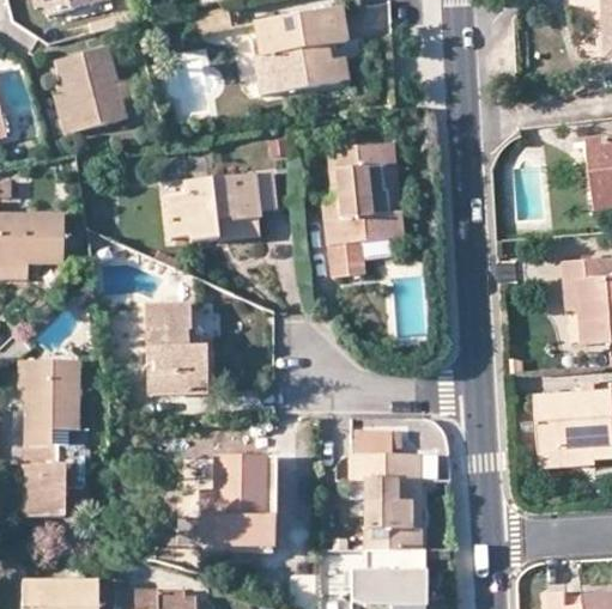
[(43,0),(46,6),(48,14),(96,2),(95,0),(43,0)]
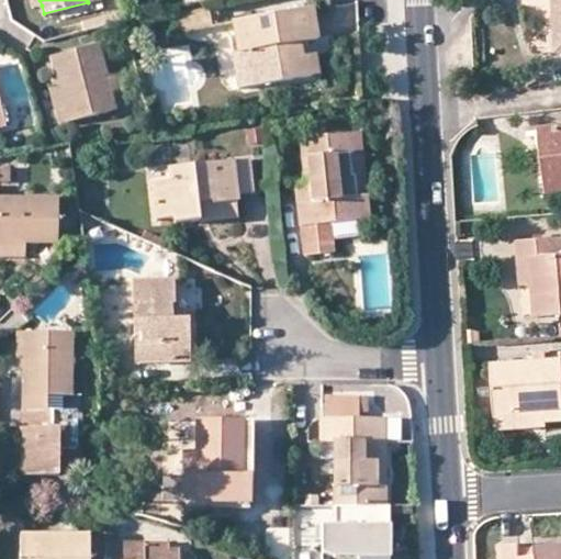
[(210,18),(206,2),(172,8),(175,23),(210,18)]
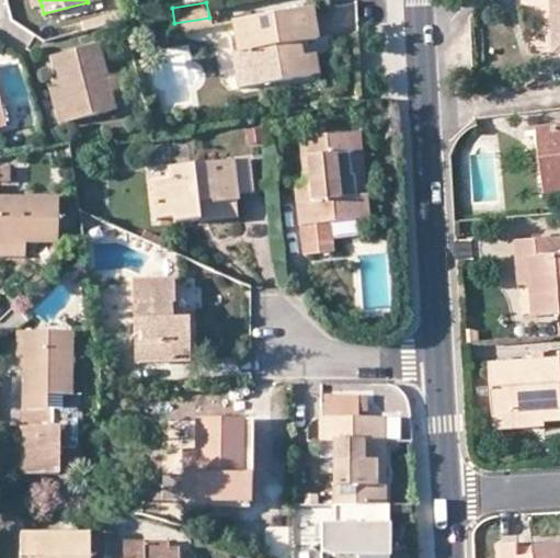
[(250,49),(255,83),(315,73),(310,52),(304,53),(301,40),(308,38),(319,36),(313,7),(231,21),(237,52),(250,49)]
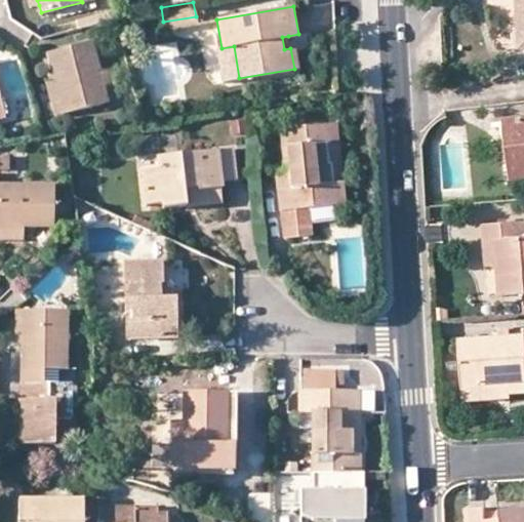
[(290,48),(288,36),(282,37),(284,49),(290,48)]
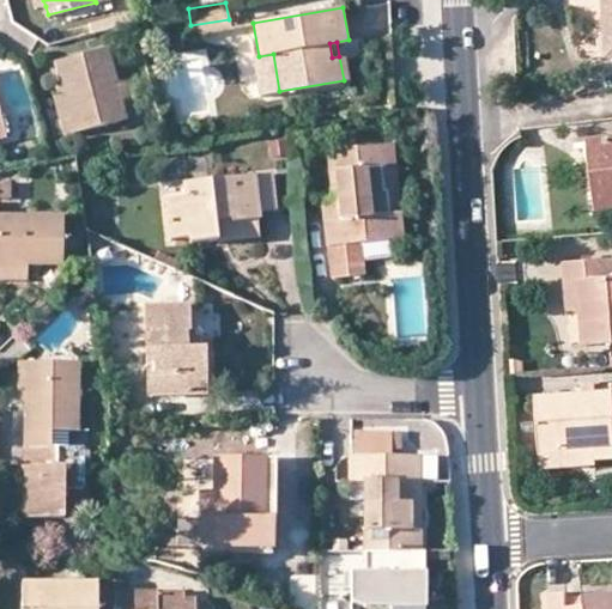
[(65,91),(76,132),(126,119),(107,46),(56,59),(65,91)]
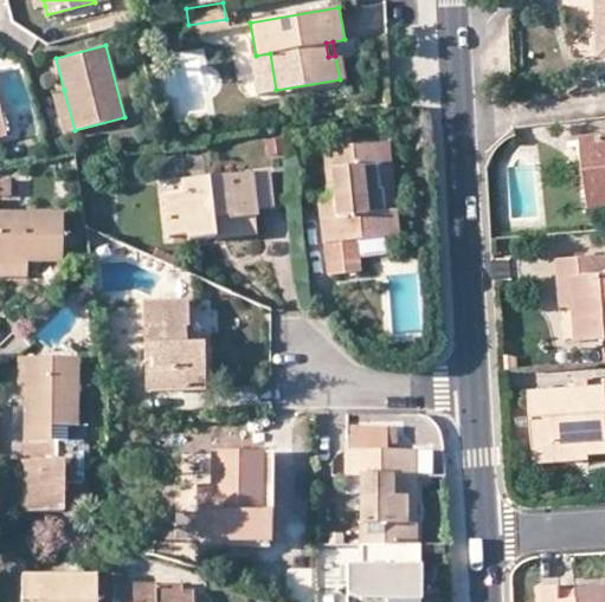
[(263,92),(276,90),(270,53),(256,56),(263,92)]
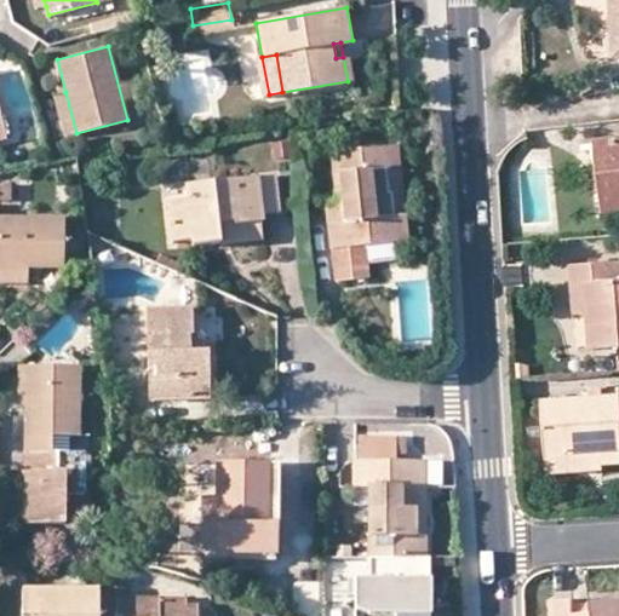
[(354,56),(343,57),(348,81),(357,79),(354,56)]
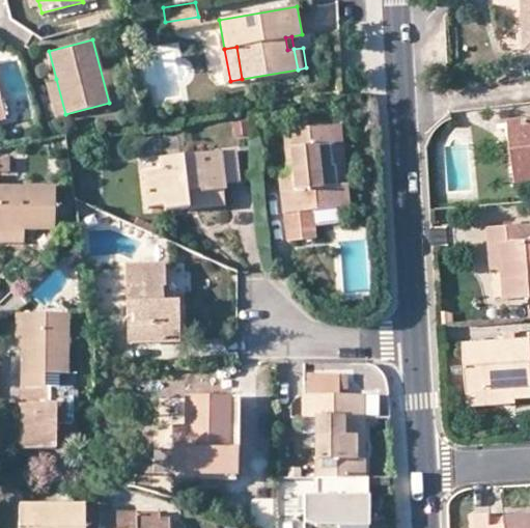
[(58,116),(65,114),(56,79),(49,81),(58,116)]
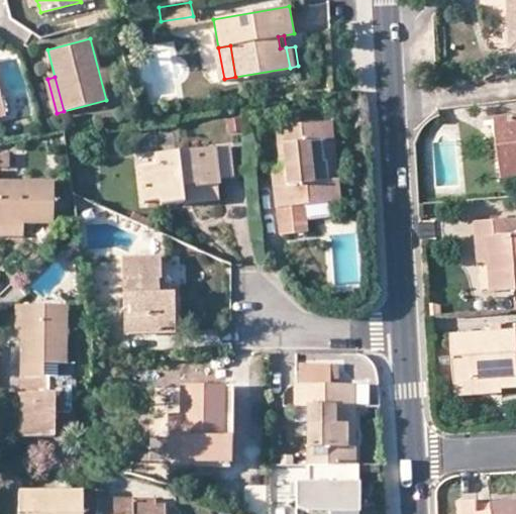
[(5,95),(1,96),(5,112),(10,110),(5,95)]
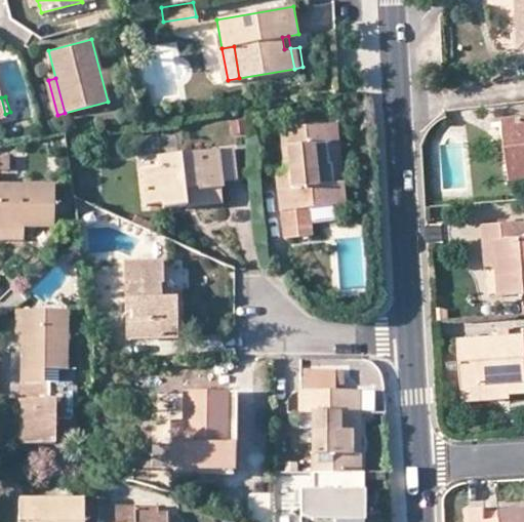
[(523,114),(505,117),(507,135),(512,134),(516,174),(523,173),(523,114)]
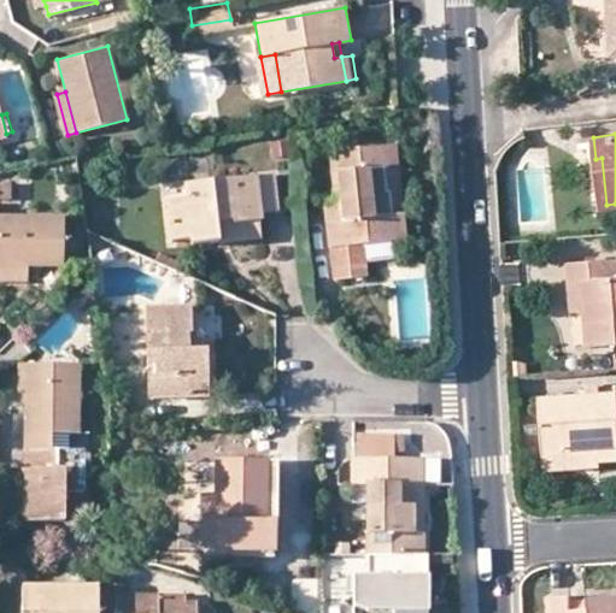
[(596,207),(606,205),(602,158),(596,159),(593,137),(587,137),(596,207)]
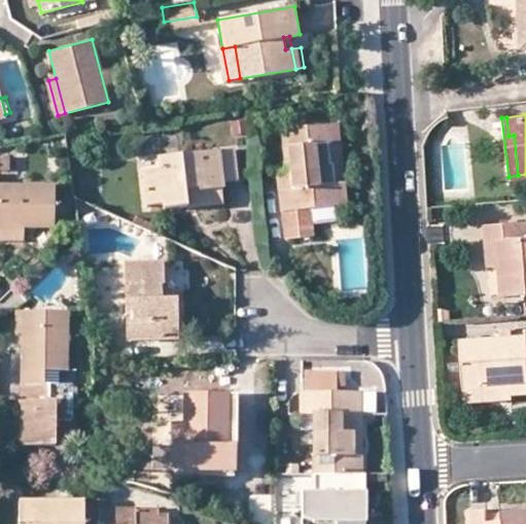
[(291,187),(281,188),(286,238),(315,235),(312,206),(347,203),(339,123),(285,128),(289,169),(291,187)]
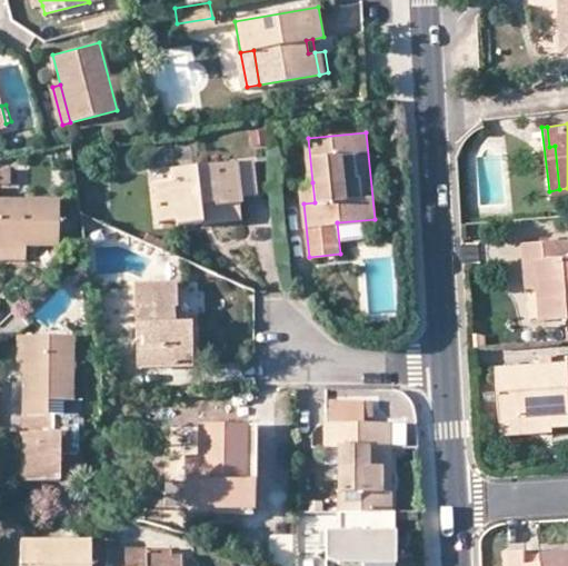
[(215,205),(240,201),(246,201),(245,195),(259,192),(255,158),(170,168),(171,179),(153,180),(158,220),(176,219),(176,225),(202,221),(200,202),(215,201),(215,205)]
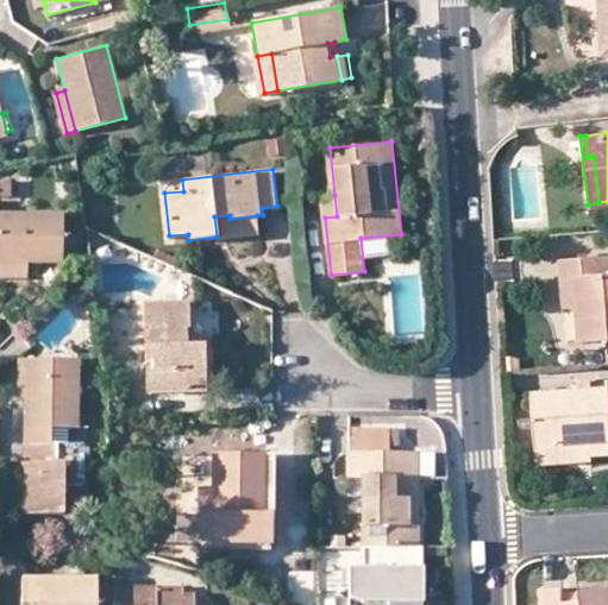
[(323,218),(325,218),(337,216),(334,195),(320,196),(323,218)]
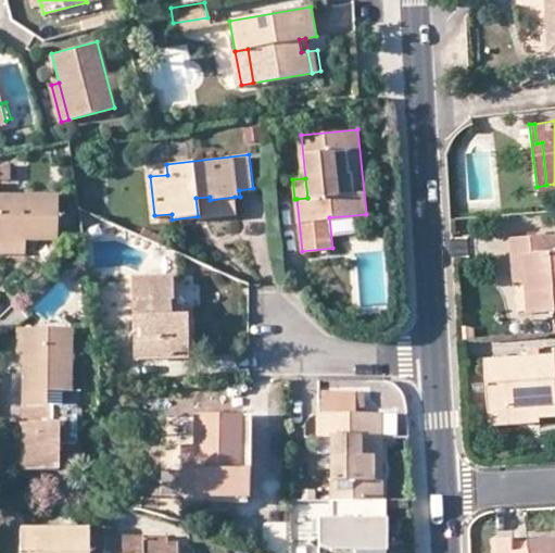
[(0,237),(26,238),(58,239),(58,193),(0,193),(0,237)]
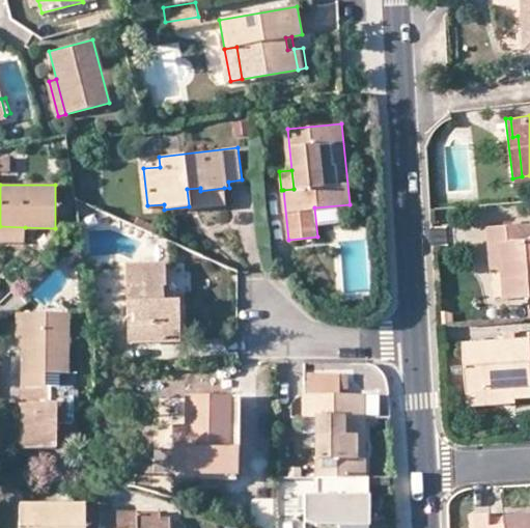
[(226,205),(224,188),(200,191),(200,188),(187,189),(189,206),(190,210),(226,205)]
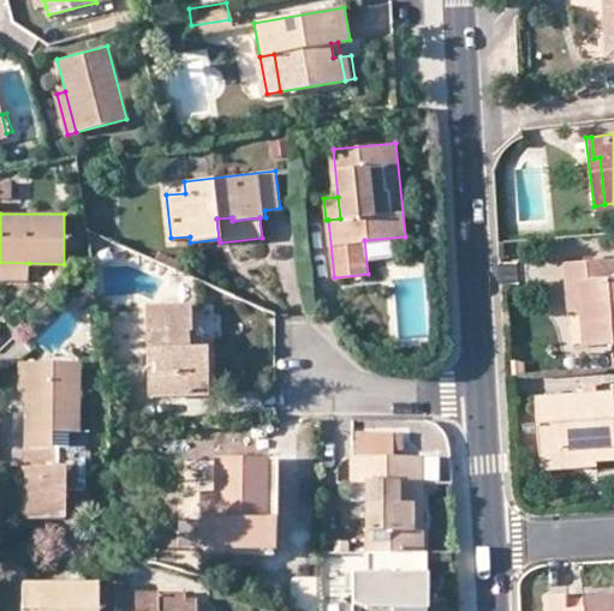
[(613,255),(568,258),(570,280),(579,279),(582,307),(588,341),(613,337),(613,255)]
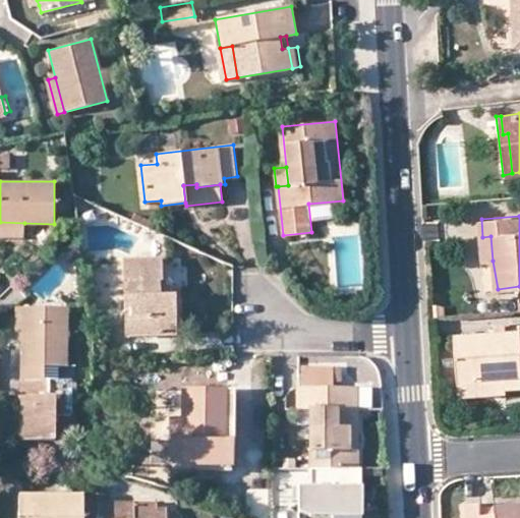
[(24,223),(0,222),(0,236),(23,237),(24,223)]
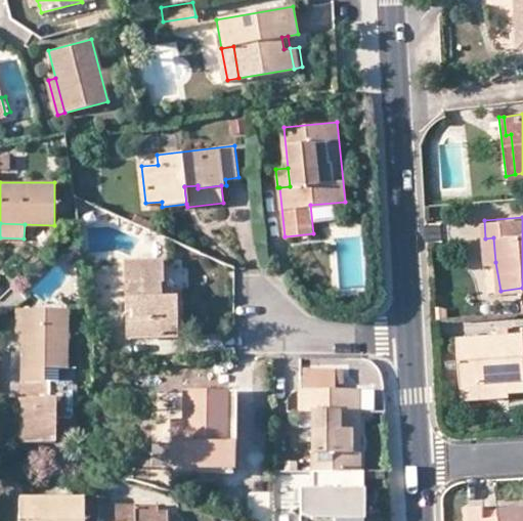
[(487,262),(495,262),(493,237),(485,239),(487,262)]
